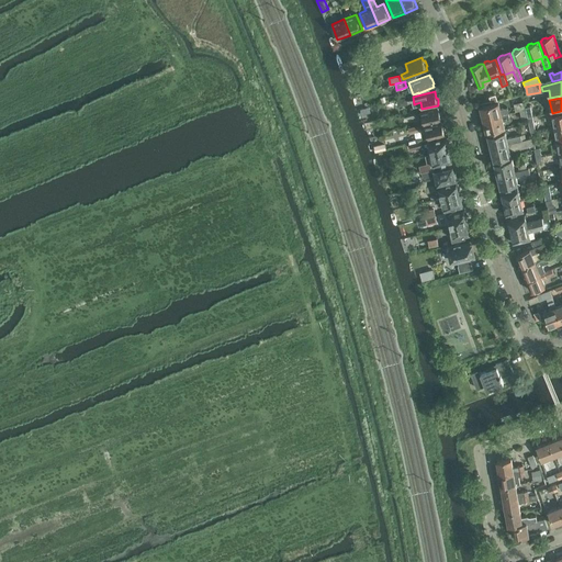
[(483,114),(484,119),(508,113),(507,108),(501,109),(498,102),(481,107),(481,109),(481,110),(481,113),(483,114)]
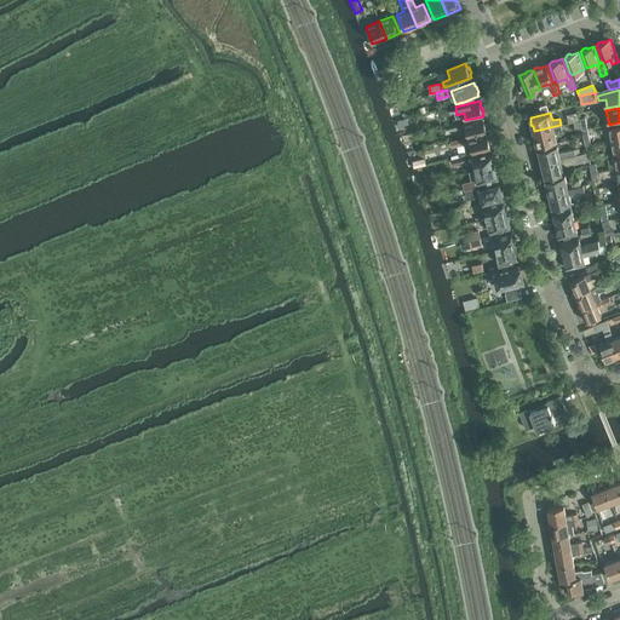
[(569,122),(573,122),(580,120),(578,113),(568,115),(569,122)]
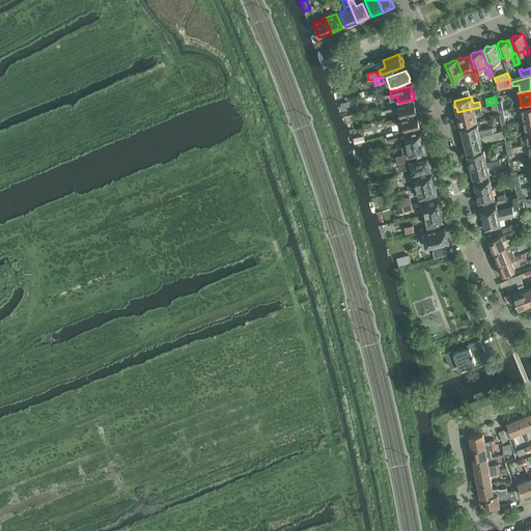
[(416,107),(414,102),(396,106),(397,110),(399,110),(401,117),(417,113),(417,112),(418,112),(417,106),(416,107)]
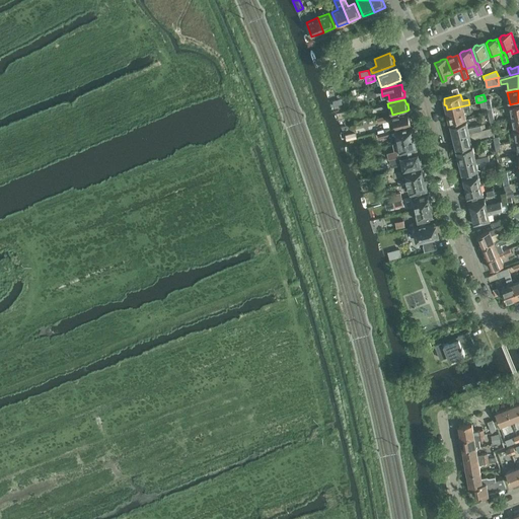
[(469,104),(447,109),(448,115),(447,117),(448,119),(449,120),(450,122),(466,118),(464,112),(471,110),(469,104)]
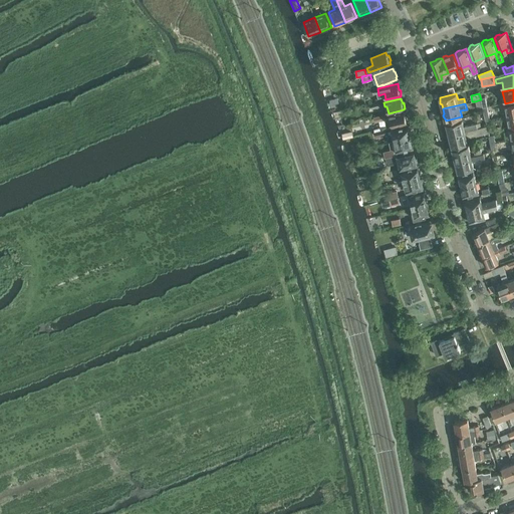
[(513,103),(504,105),(506,116),(513,114),(513,103)]
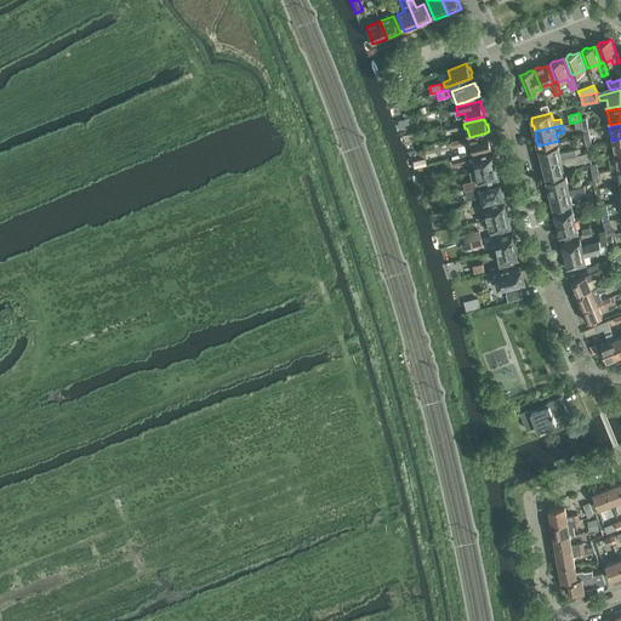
[(489,135),(469,140),(473,154),(474,153),(491,149),(491,147),(493,146),(491,142),(490,141),(489,135)]
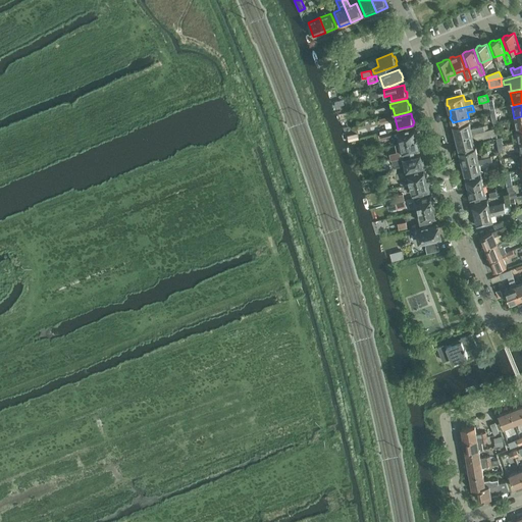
[(379,118),(380,124),(383,123),(392,121),(392,119),(390,116),(379,118)]
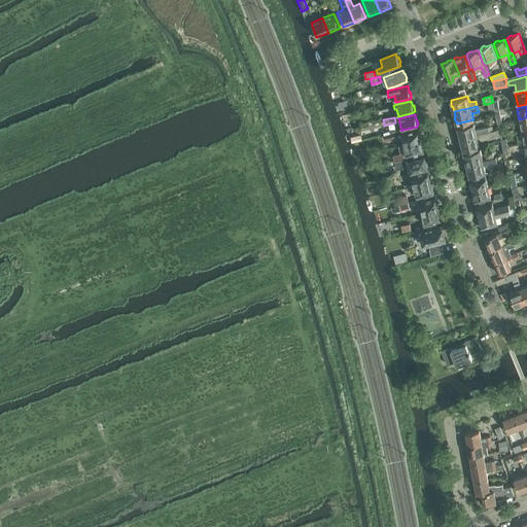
[(458,129),(457,129),(458,134),(459,134),(460,136),(460,137),(460,139),(477,135),(481,134),(485,133),(488,133),(489,132),(489,131),(488,127),(483,128),(476,130),(473,123),(458,127),(458,128),(458,129)]
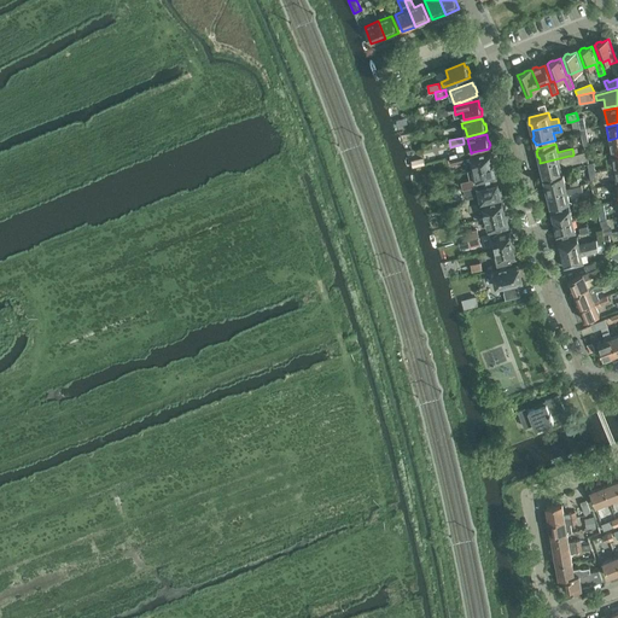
[(471,153),(452,158),(453,164),(466,161),(466,163),(472,161),(474,169),(494,164),(493,163),(494,162),(493,157),(491,157),(490,151),(472,155),(472,152),(471,153)]
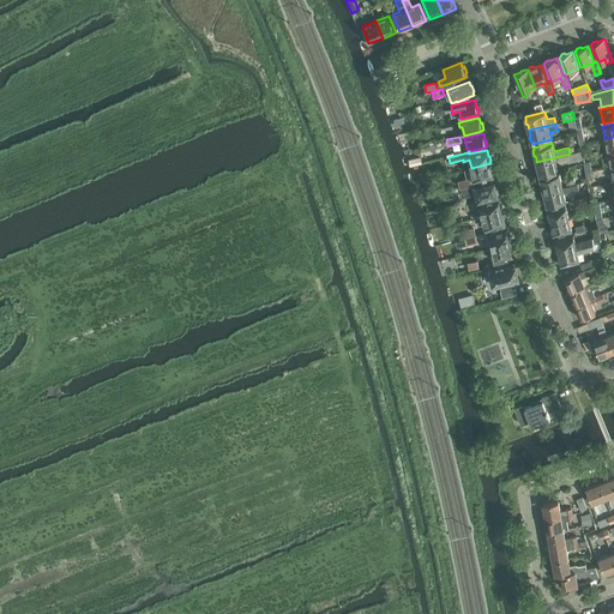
[(539,168),(536,168),(539,174),(540,173),(540,175),(559,170),(558,164),(563,163),(567,162),(569,162),(575,161),(578,160),(581,160),(583,158),(581,151),(575,152),(570,154),(569,155),(565,155),(560,156),(555,157),(536,162),(539,168)]
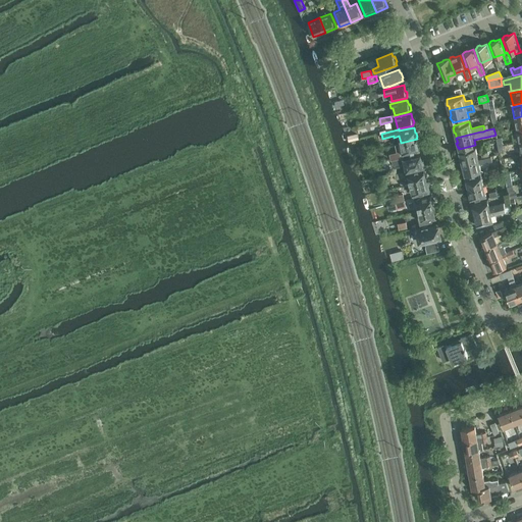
[(352,135),(347,136),(348,139),(349,142),(350,141),(359,139),(358,136),(357,133),(352,135)]
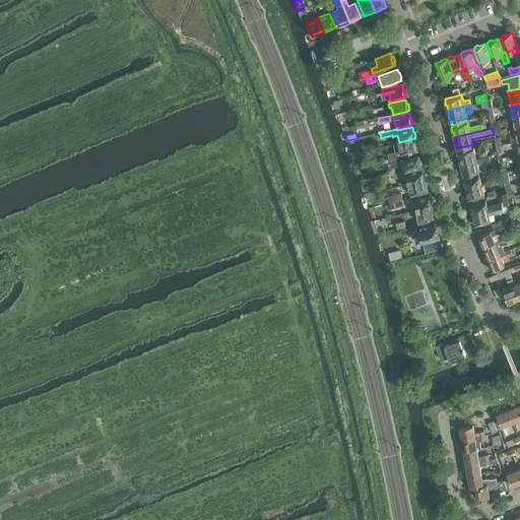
[(394,151),(389,152),(389,153),(389,154),(390,158),(397,157),(401,156),(401,154),(402,153),(417,150),(417,148),(416,145),(417,144),(416,140),(415,139),(415,138),(399,142),(397,142),(394,143),(394,144),(396,151),(394,151)]
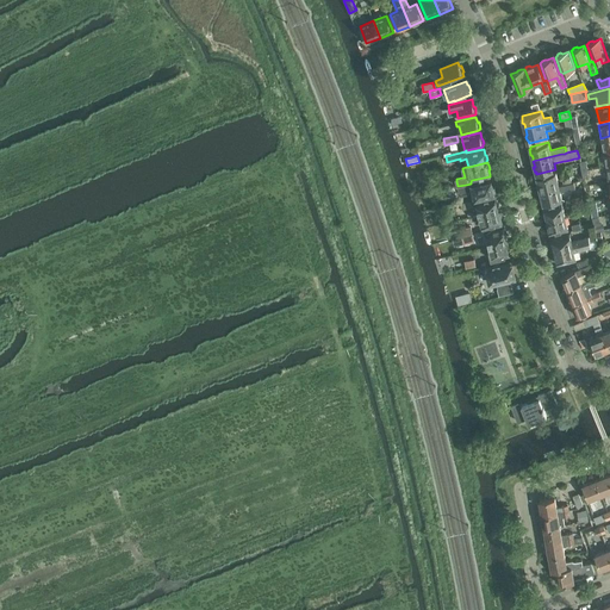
[(539,185),(540,191),(559,186),(555,173),(537,176),(537,179),(536,179),(537,185),(539,185)]
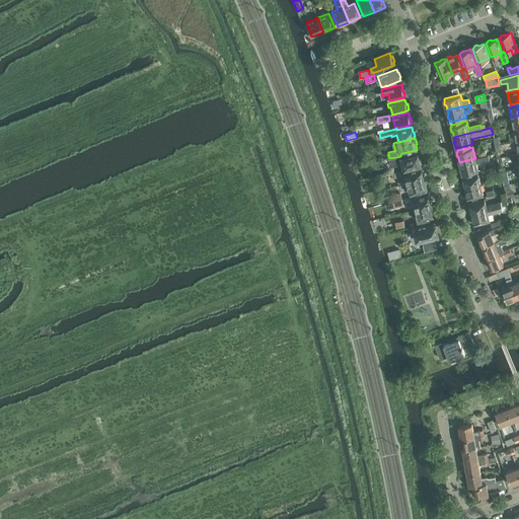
[(396,157),(389,158),(391,166),(398,164),(401,163),(402,170),(414,167),(421,165),(421,164),(422,163),(421,159),(420,158),(418,154),(401,158),(400,156),(396,157)]
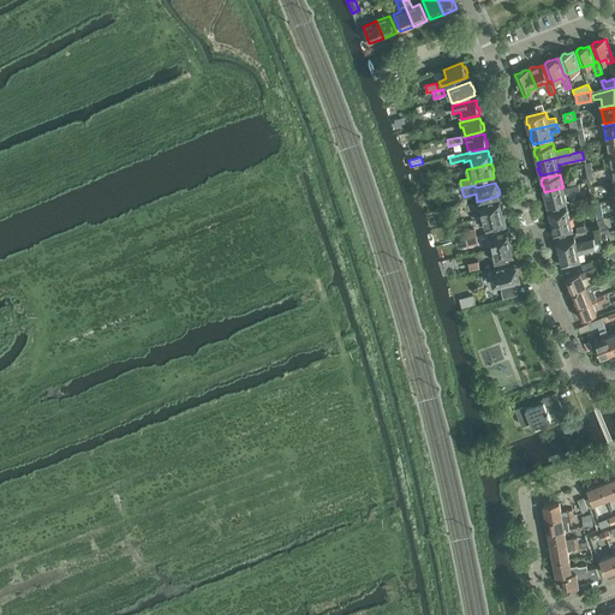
[(563,187),(544,192),(547,198),(544,198),(547,204),(548,204),(548,206),(567,201),(565,193),(580,190),(579,184),(577,184),(568,186),(563,187)]
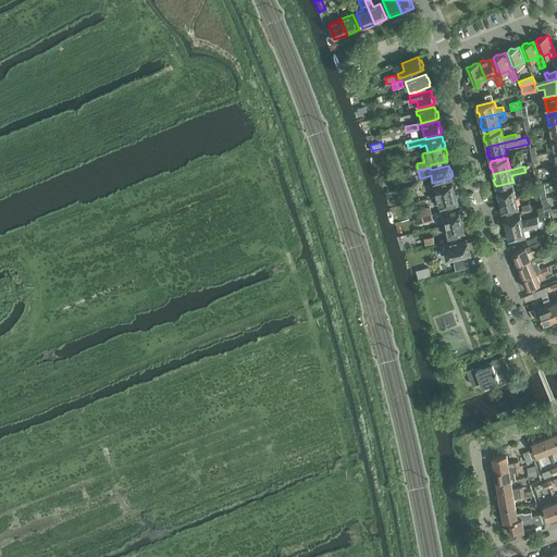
[(435,184),(438,196),(455,193),(455,192),(456,190),(455,186),(454,185),(453,180),(435,184)]
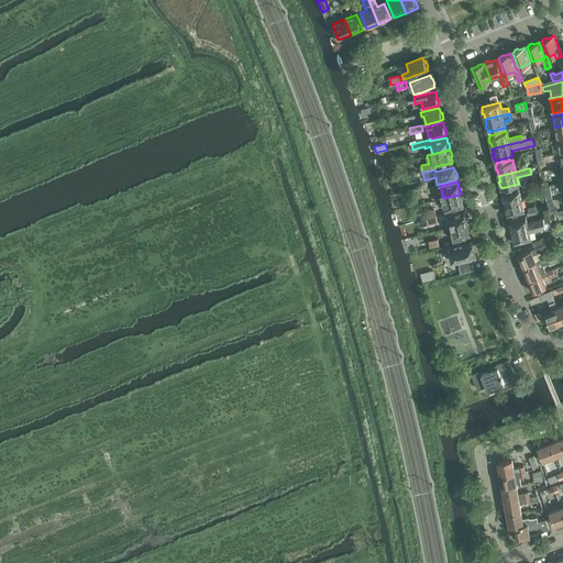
[(505,202),(505,203),(521,199),(519,187),(503,191),(504,196),(503,198),(504,201),(505,202)]
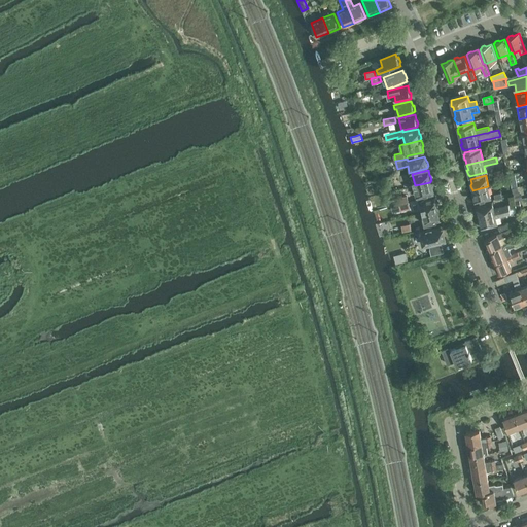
[(430,182),(415,185),(418,198),(433,194),(432,188),(433,187),(432,183),(431,183),(430,182)]
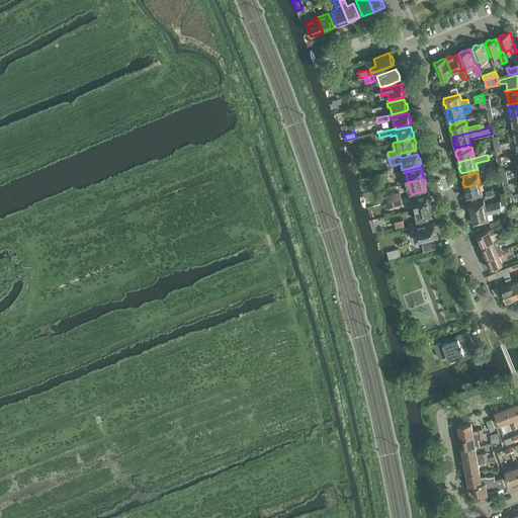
[(480,183),(464,187),(465,188),(464,190),(465,192),(466,193),(467,198),(483,195),(480,183)]
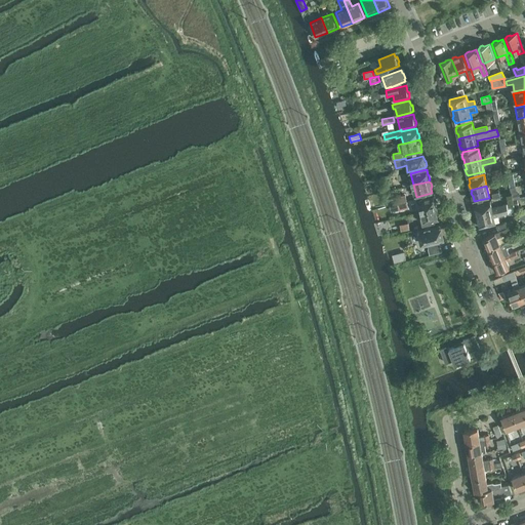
[(512,195),(513,200),(521,198),(520,196),(519,192),(517,192),(515,187),(510,188),(511,192),(511,194),(512,195)]
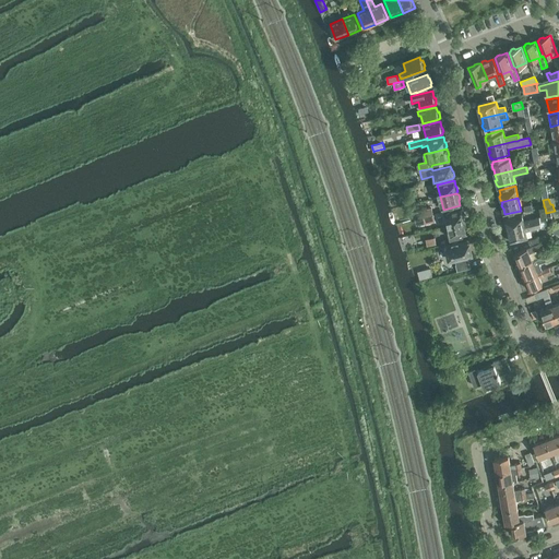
[(421,209),(424,216),(433,214),(432,206),(421,209)]
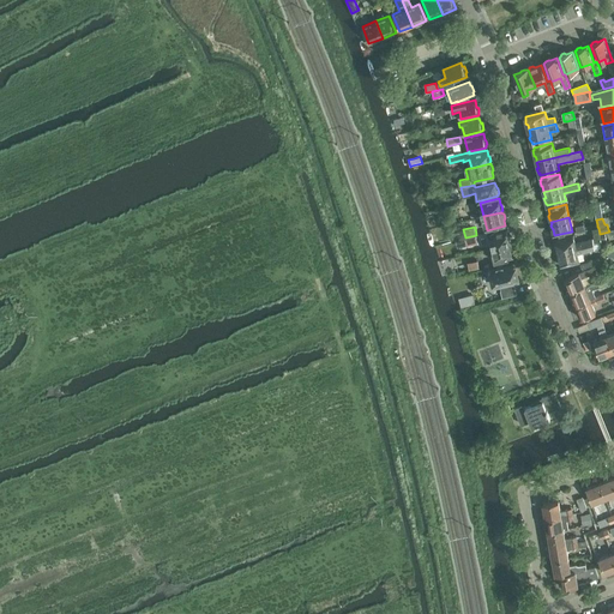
[(488,235),(492,248),(511,244),(510,238),(507,236),(506,230),(488,235)]
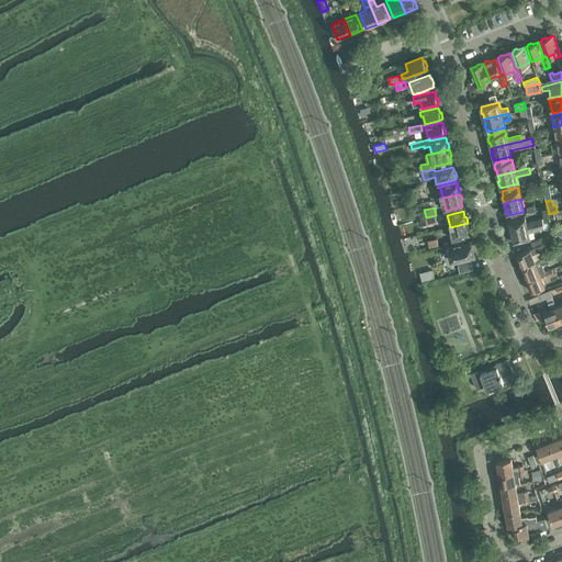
[(436,215),(426,217),(427,225),(438,223),(436,215)]
